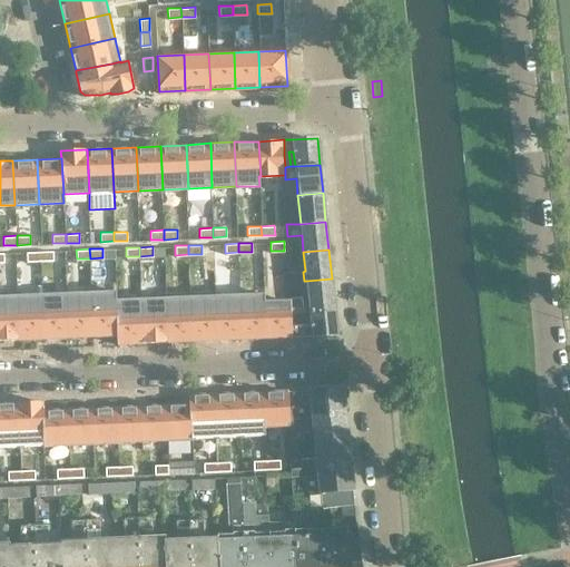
[(40,260),(39,251),(26,252),(27,261),(40,260)]
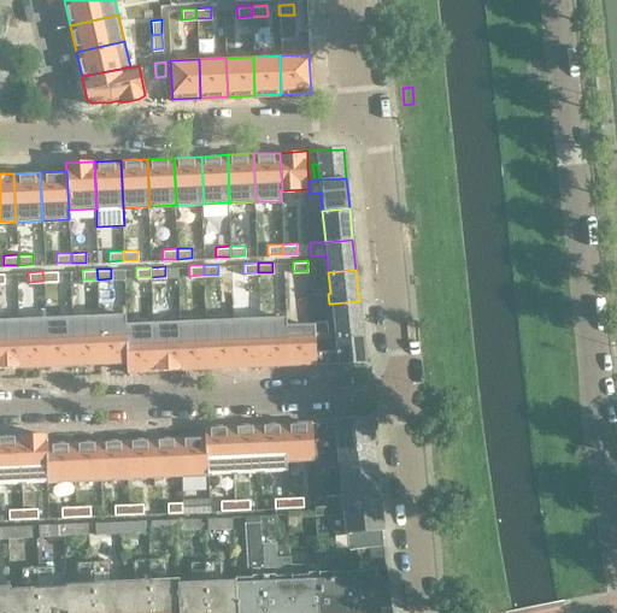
[(58,281),(57,271),(42,271),(43,281),(58,281)]
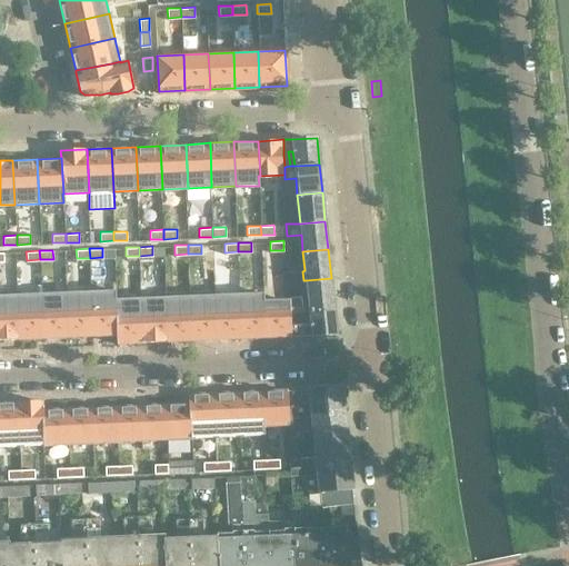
[(302,271),(287,272),(288,284),(303,283),(303,280),(302,271)]
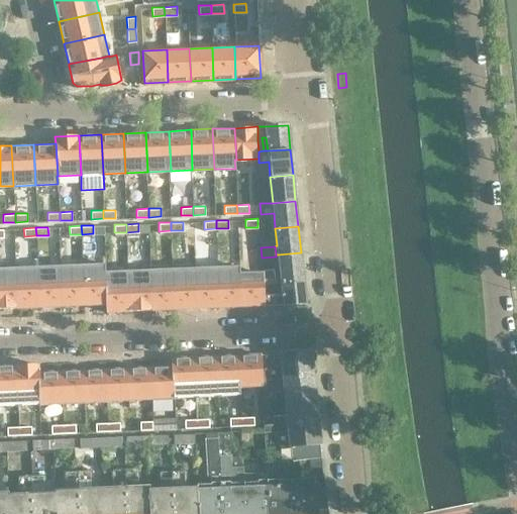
[(303,279),(301,252),(278,254),(280,272),(281,281),(303,279)]
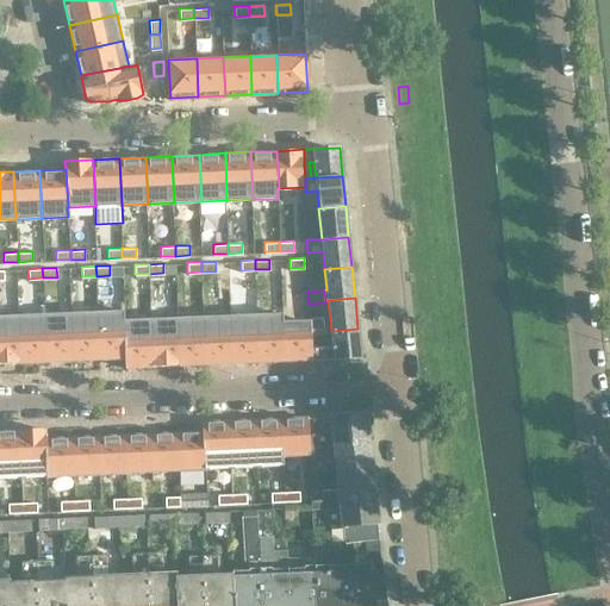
[(124,310),(98,311),(99,358),(109,357),(125,357),(125,328),(125,319),(124,319),(124,318),(124,310)]
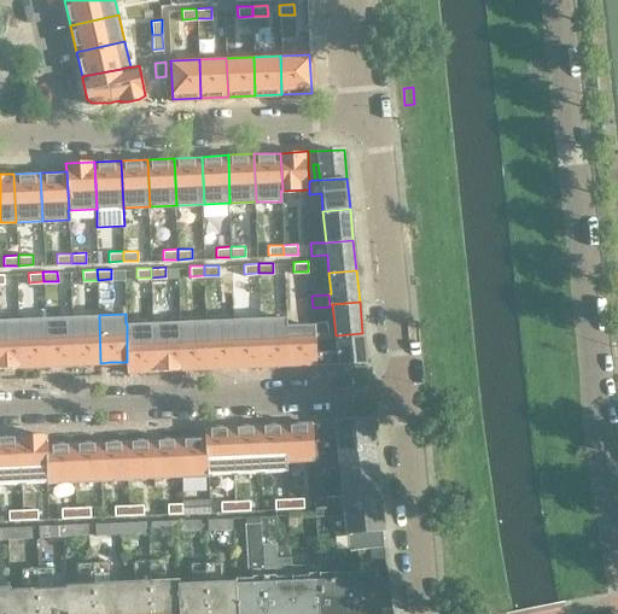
[(99,315),(73,316),(75,364),(91,363),(100,363),(99,315)]
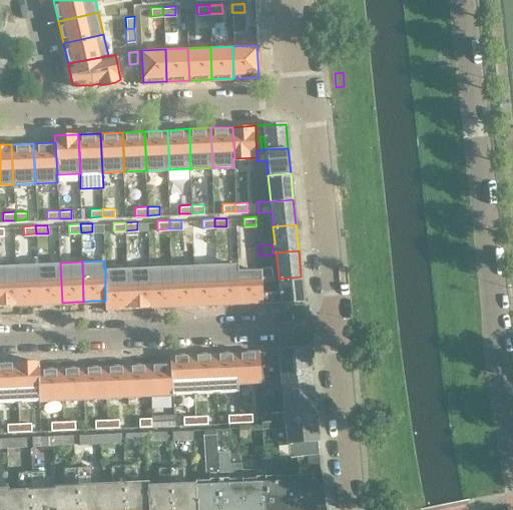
[(60,263),(38,264),(40,304),(46,303),(62,303),(60,263)]
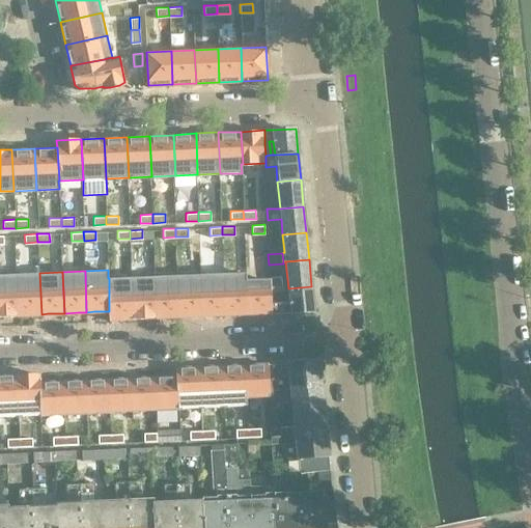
[(246,272),(223,273),(224,314),(248,313),(246,280),(246,272)]
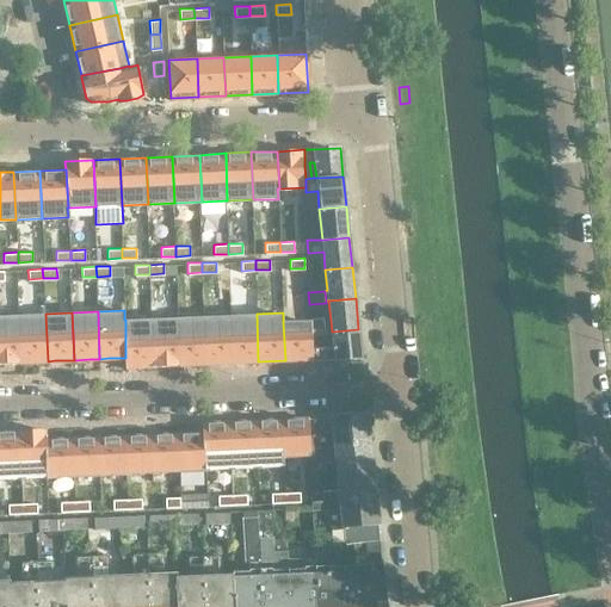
[(18,314),(0,315),(0,363),(2,363),(20,363),(18,314)]
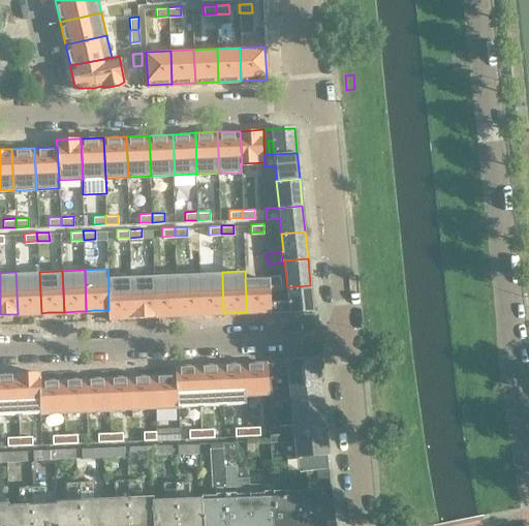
[(16,272),(18,314),(32,313),(41,313),(39,272),(38,272),(16,272)]
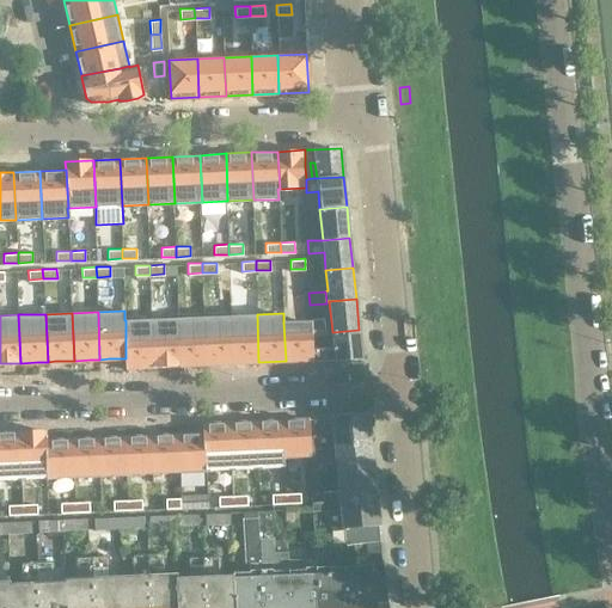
[(257,314),(230,315),(232,363),(258,362),(257,314)]
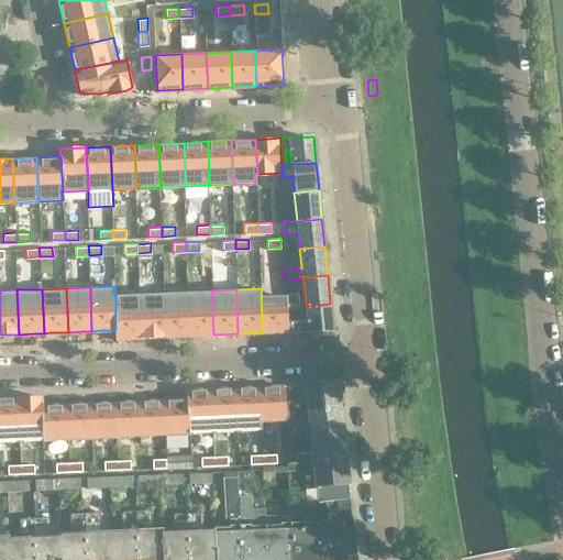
[(211,291),(187,292),(189,336),(213,335),(211,291)]
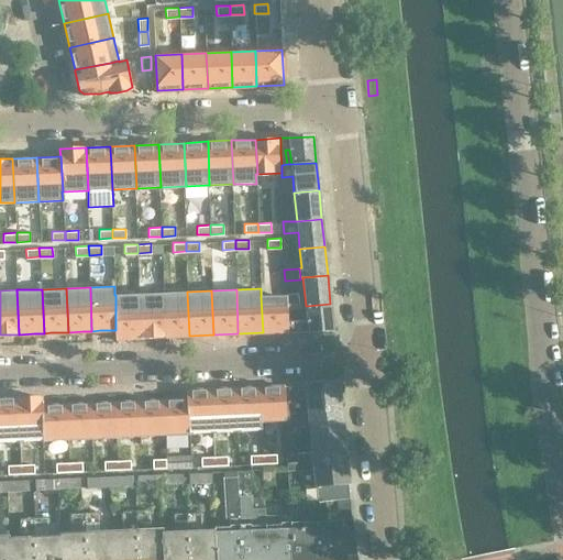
[(164,293),(163,293),(165,337),(189,336),(187,292),(174,293),(164,293)]
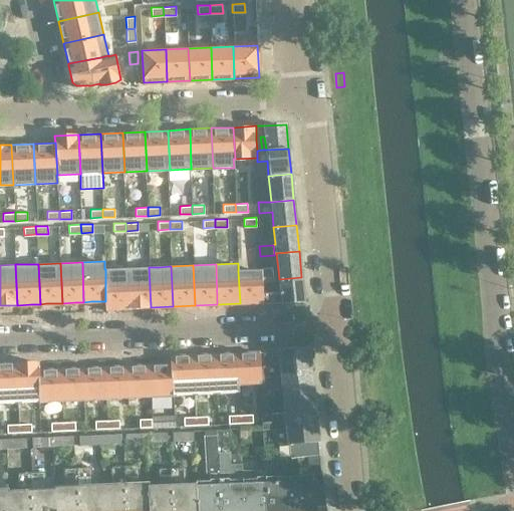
[(149,267),(126,268),(129,308),(151,307),(149,267)]
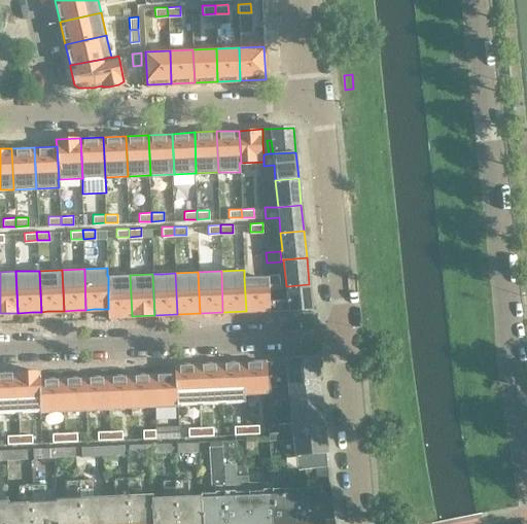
[(279,274),(269,274),(269,277),(269,278),(269,282),(280,281),(279,274)]
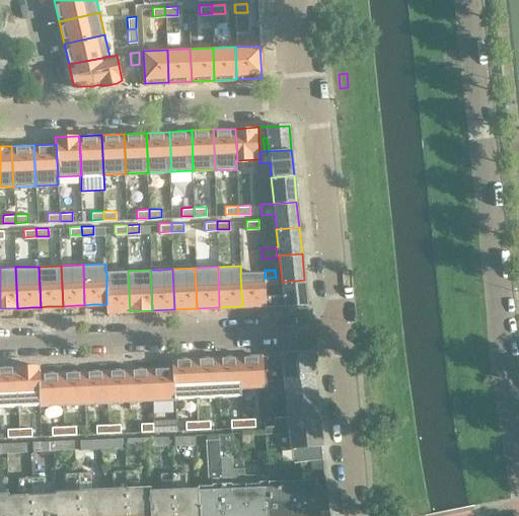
[(106,272),(106,279),(106,304),(106,312),(130,311),(128,271),(106,272)]
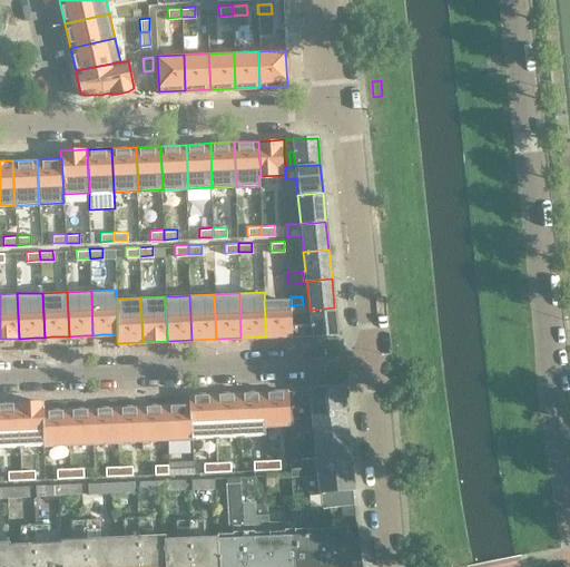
[(291,300),(264,301),(266,336),(292,335),(292,324),(292,323),(291,311),(291,305),(291,301),(291,300)]
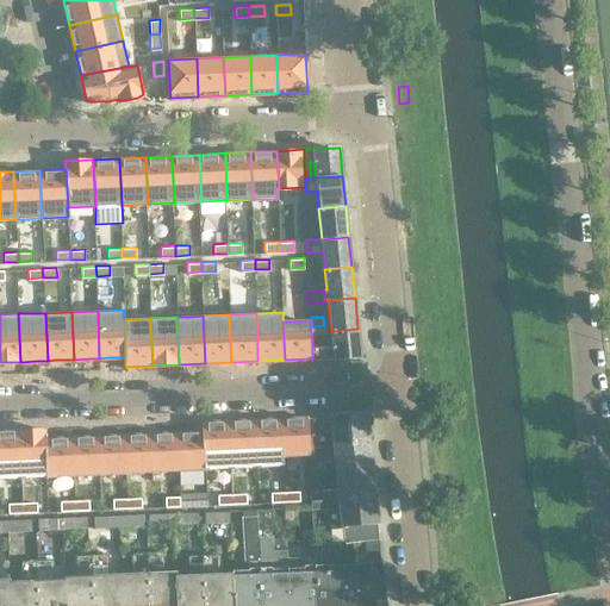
[(358,329),(331,331),(331,344),(312,345),(312,347),(312,358),(361,356),(358,329)]
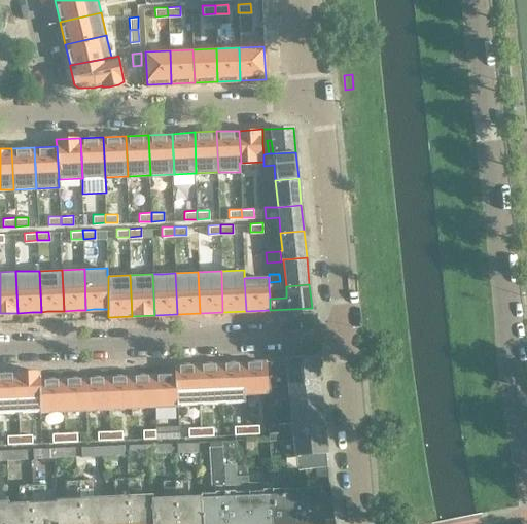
[(287,365),(285,365),(287,383),(319,381),(316,357),(286,358),(287,365)]
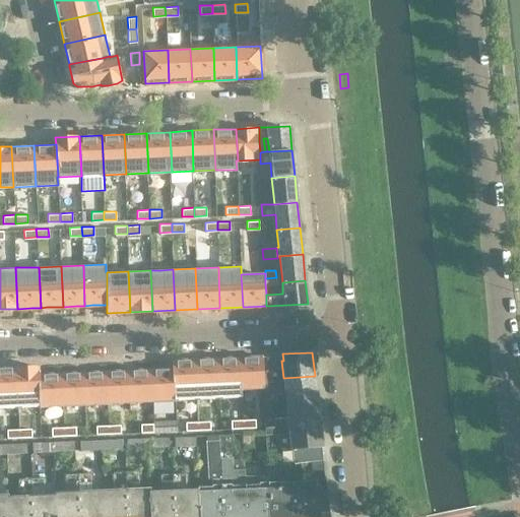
[(263,354),(241,356),(242,389),(264,388),(264,379),(263,369),(263,354)]
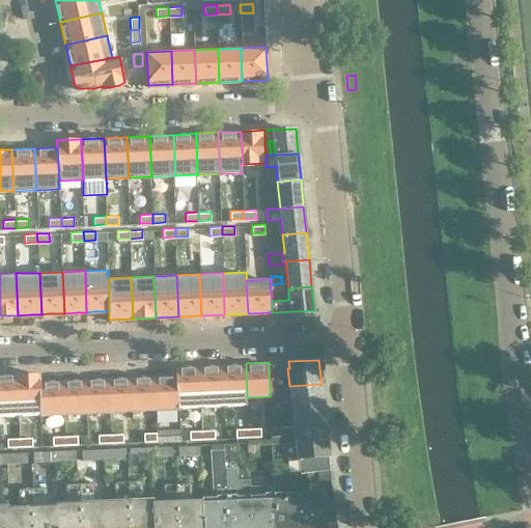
[(246,363),(223,365),(224,406),(246,405),(246,397),(247,397),(246,363)]
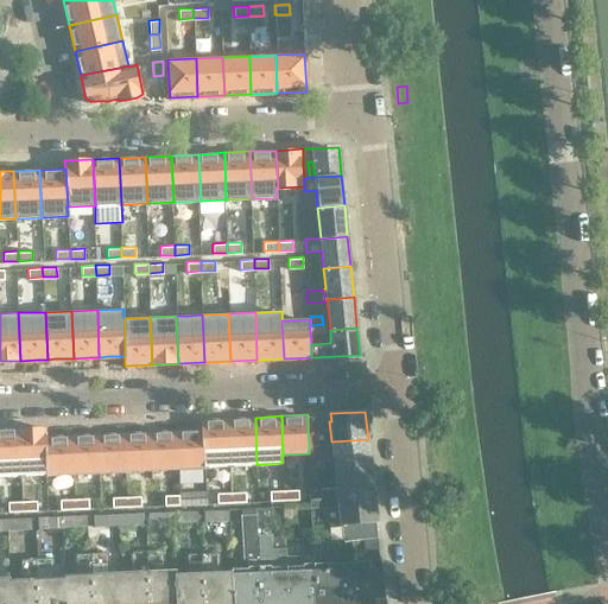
[(255,418),(228,419),(230,465),(257,464),(255,418)]
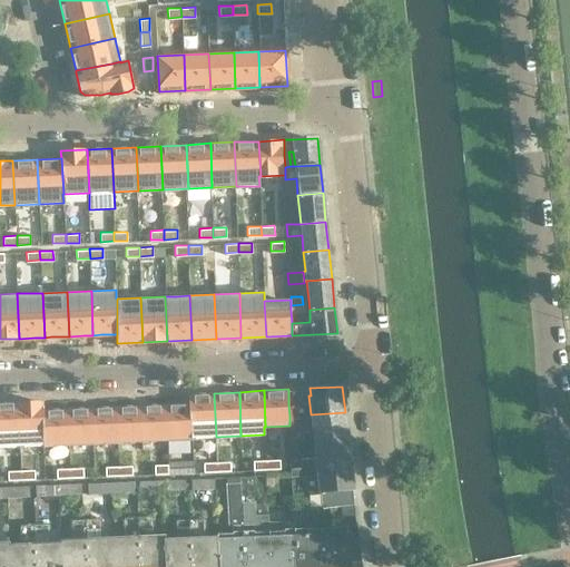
[(214,393),(188,394),(188,402),(189,402),(192,438),(204,437),(216,437),(214,393)]
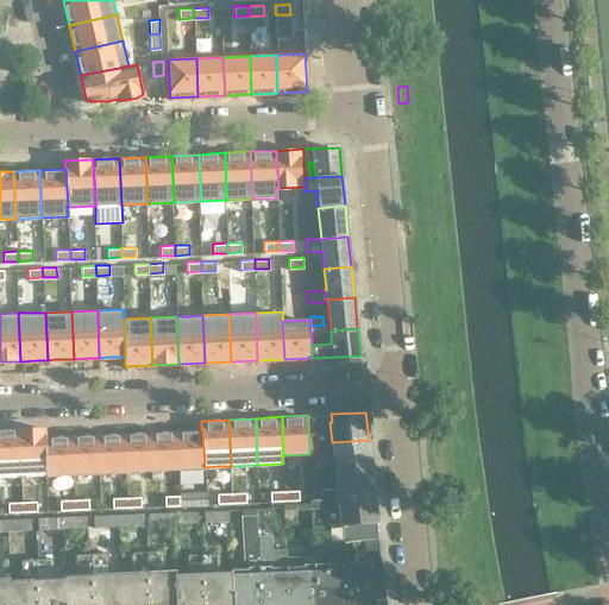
[(46,427),(19,428),(20,476),(46,474),(45,452),(48,452),(46,438),(46,427)]
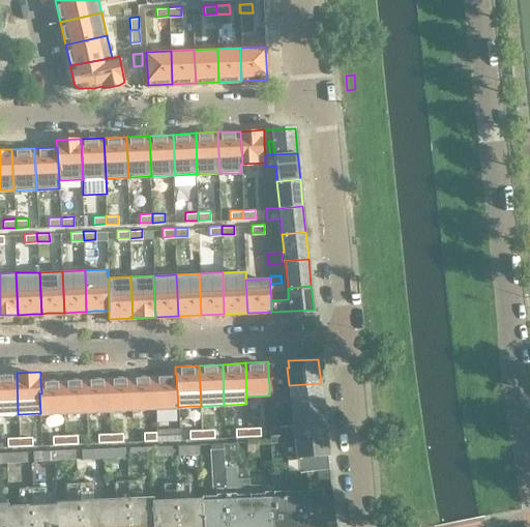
[(17,373),(0,374),(0,414),(18,414),(17,373)]
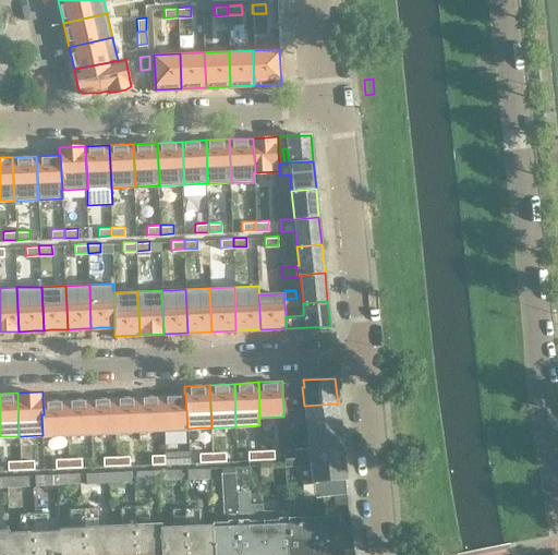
[(184,394),(162,395),(164,430),(187,429),(185,394),(184,394)]
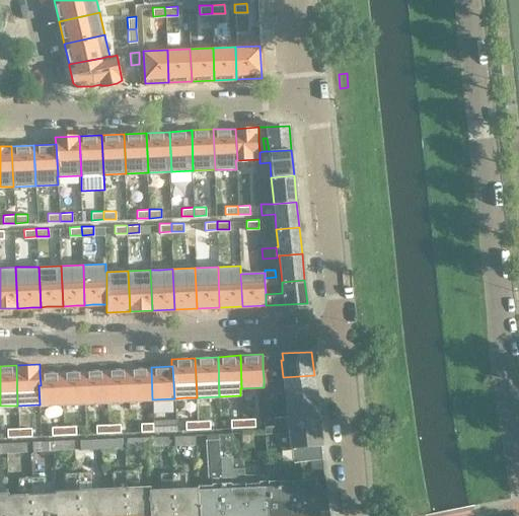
[(151,367),(128,368),(130,400),(152,399),(151,367)]
